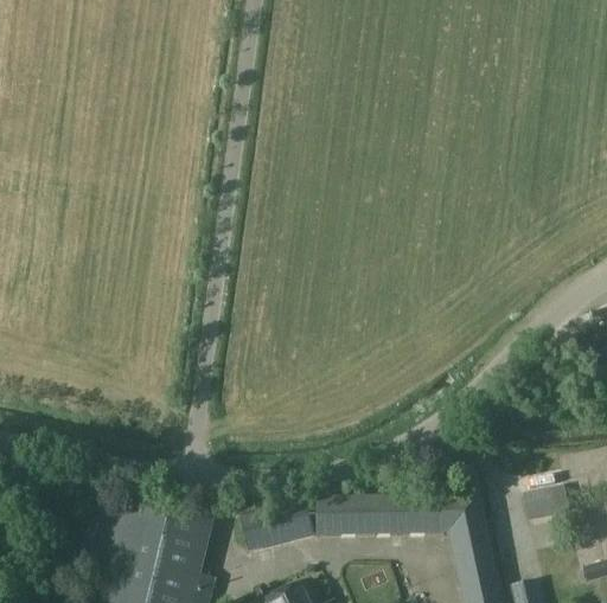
[(553,502),(566,501),(563,482),(525,487),(529,517),(554,514),(553,502)]
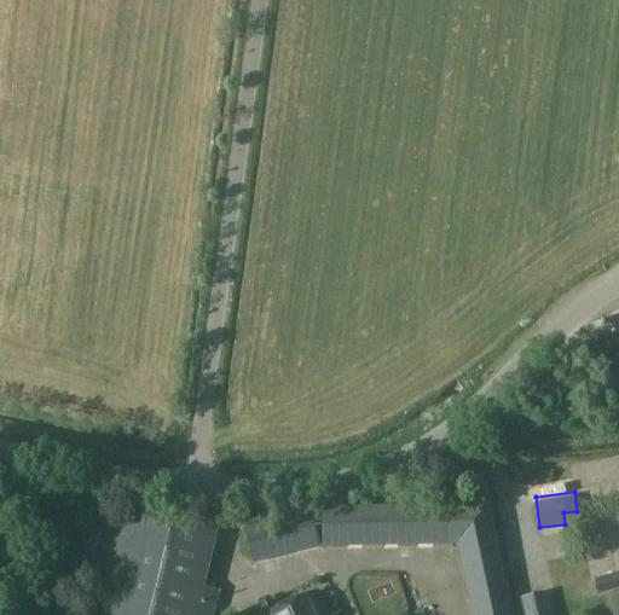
[(69,614),(213,614),(220,587),(204,584),(220,527),(98,499),(69,614)]
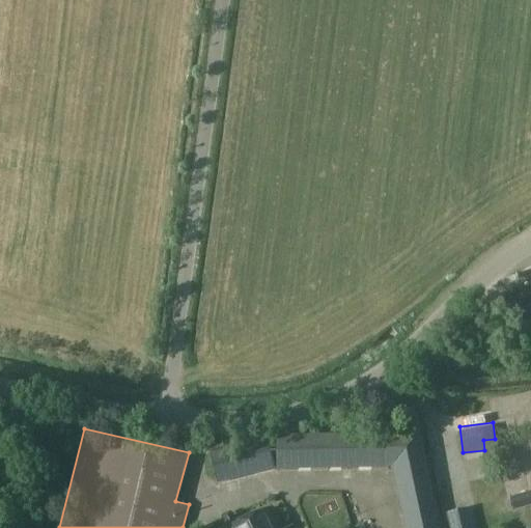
[(390,450),(277,450),(277,467),(393,466),(406,527),(440,527),(420,434),(390,434),(390,450)]
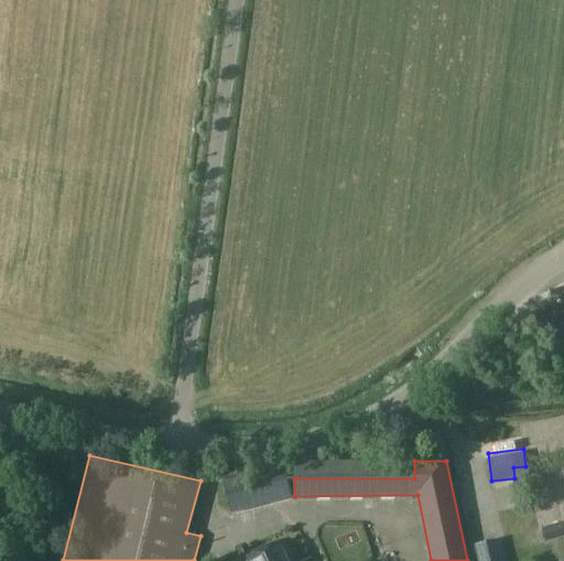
[(284,470),(221,485),(228,511),(291,496),(284,470)]
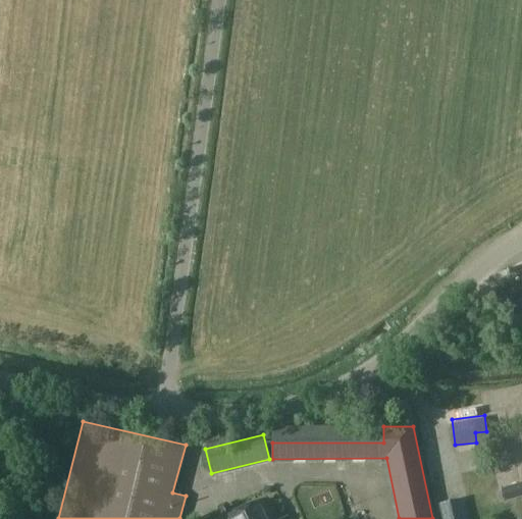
[(521,495),(521,480),(502,486),(506,500),(521,495)]
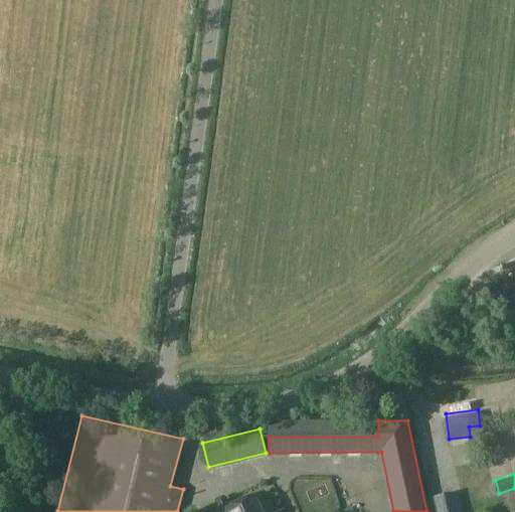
[(217,511),(271,511),(262,491),(218,511),(217,511)]
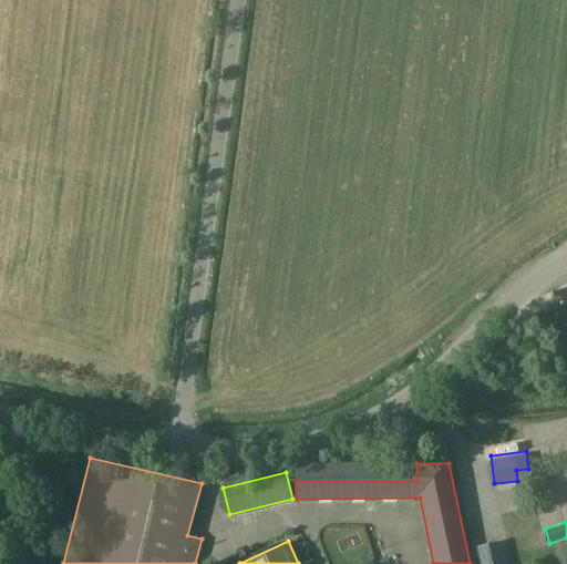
[(500,563),(495,542),(476,546),(480,563),(500,563)]
